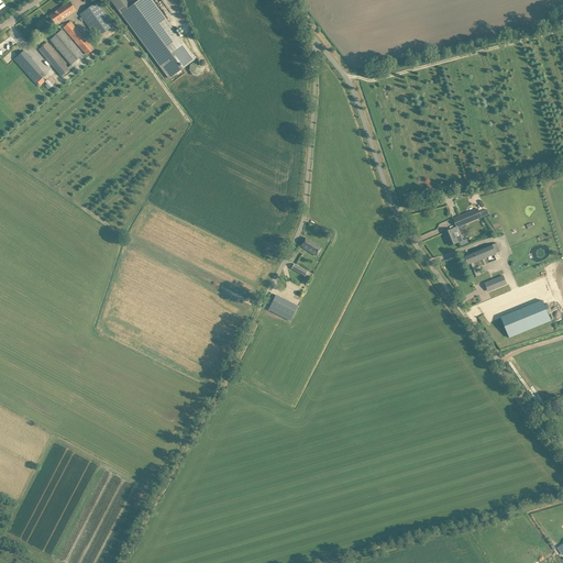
[(152,0),(139,0),(131,7),(125,0),(109,0),(120,14),(168,79),(197,61),(152,0)]
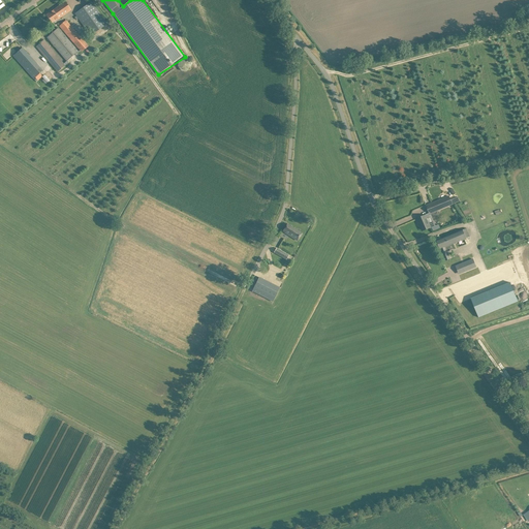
[(47,16),(49,20),(52,23),(57,19),(58,20),(71,10),(65,2),(47,16)]
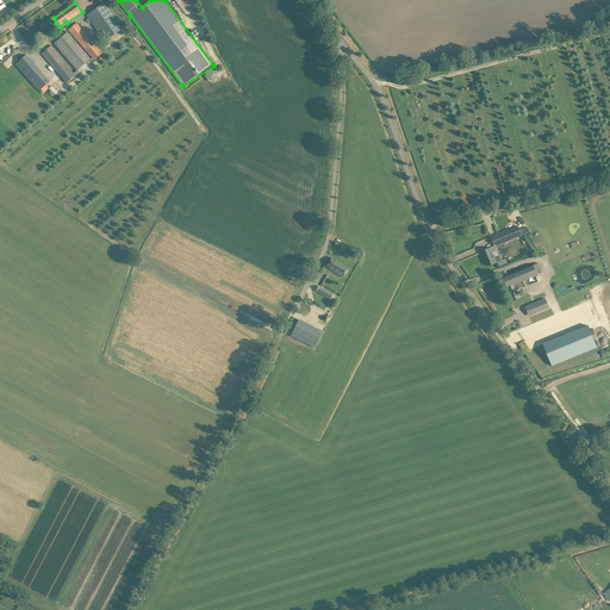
[(105,2),(87,16),(105,41),(124,27),(105,2)]
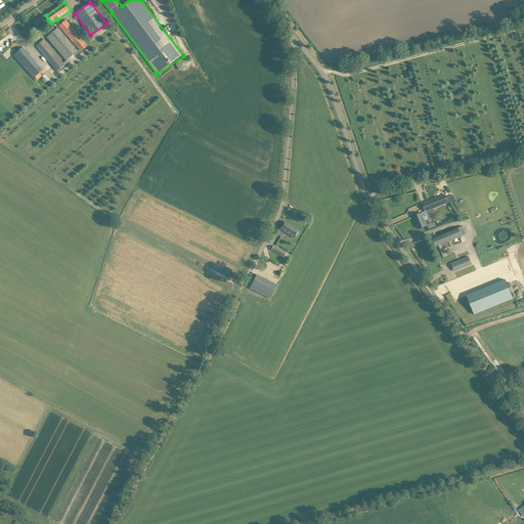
[(87,46),(80,37),(66,20),(59,26),(74,42),(79,49),(78,51),(57,28),(55,30),(48,35),(46,37),(66,60),(62,63),(58,57),(43,40),(36,46),(51,63),(57,71),(68,61),(67,60),(75,53),(76,55),(80,51),(81,51),(87,46)]
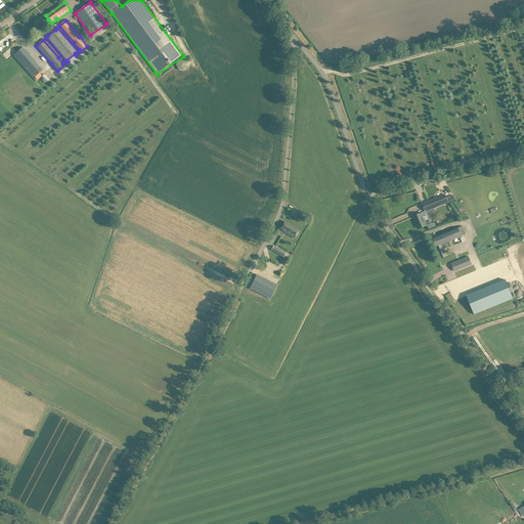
[(29,54),(26,51),(23,47),(13,55),(16,59),(19,62),(29,54)]
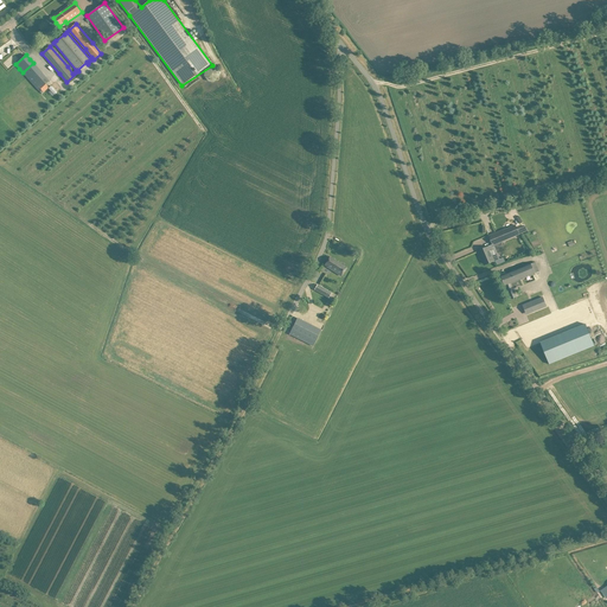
[(215,68),(213,68),(212,66),(211,66),(210,68),(209,68),(208,69),(206,69),(206,70),(205,71),(205,72),(205,74),(205,75),(205,76),(205,77),(206,78),(208,80),(208,81),(209,81),(211,82),(212,82),(213,82),(215,81),(216,81),(217,80),(217,78),(218,77),(218,76),(219,75),(219,74),(219,72),(218,71),(218,70),(217,69),(216,69),(215,68)]
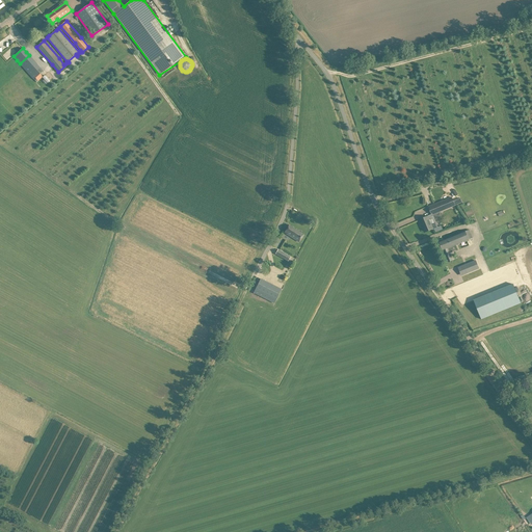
[(455,206),(453,202),(452,197),(435,204),(429,207),(430,209),(432,215),(455,206)]
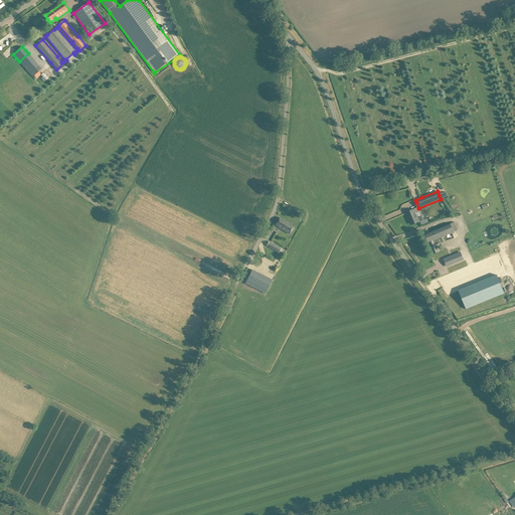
[(421,215),(417,217),(414,209),(410,211),(405,213),(407,217),(409,217),(412,224),(417,222),(419,221),(423,219),(422,216),(421,215)]
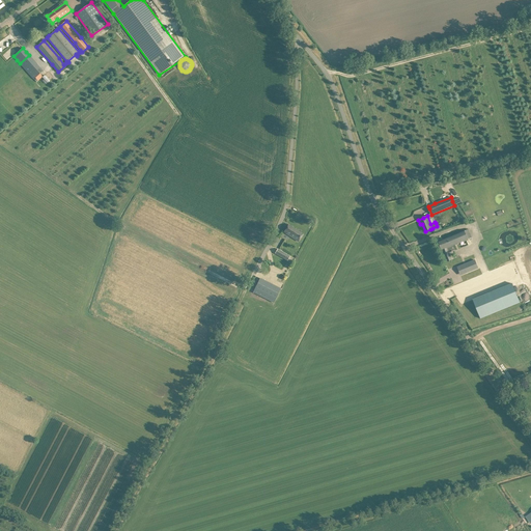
[(283,232),(288,234),(299,242),(304,234),(288,224),(283,232)]
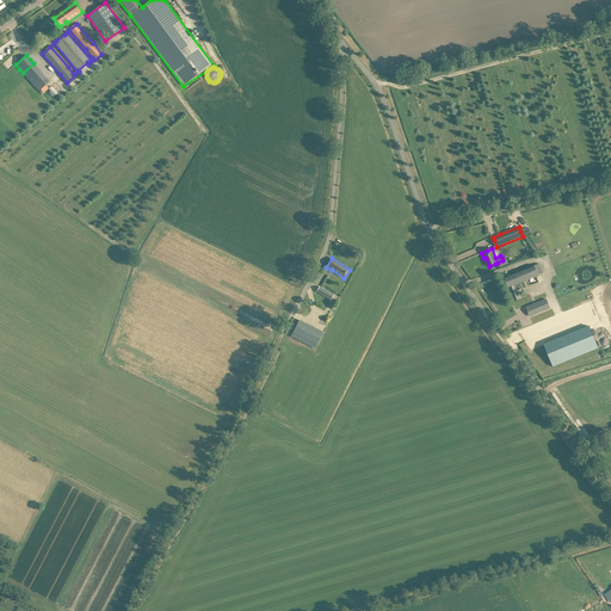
[(543,273),(539,264),(505,278),(508,288),(514,301),(519,300),(514,285),(543,273)]
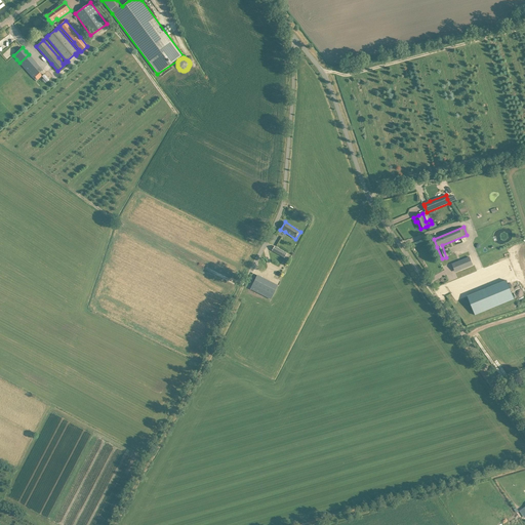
[(279,248),(275,246),(272,250),(279,254),(284,257),(286,253),(287,253),(279,248)]
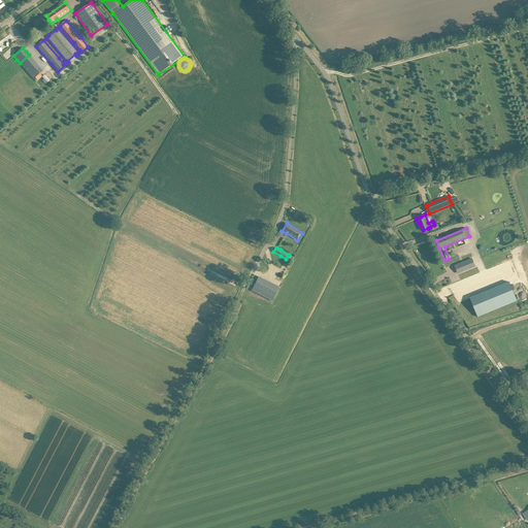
[(472,259),(461,263),(464,271),(475,266),(472,259)]
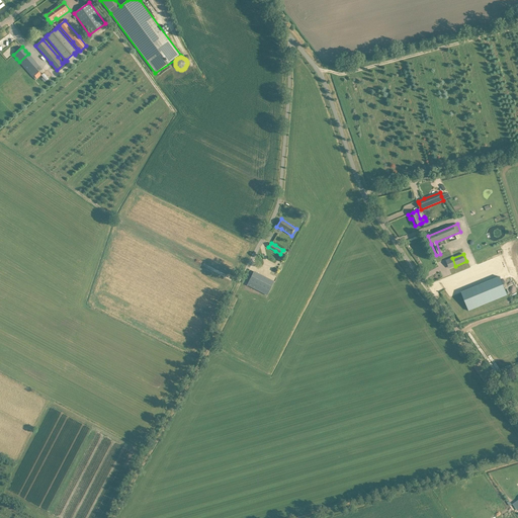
[(274,281),(258,274),(254,271),(247,285),(267,295),(274,281)]
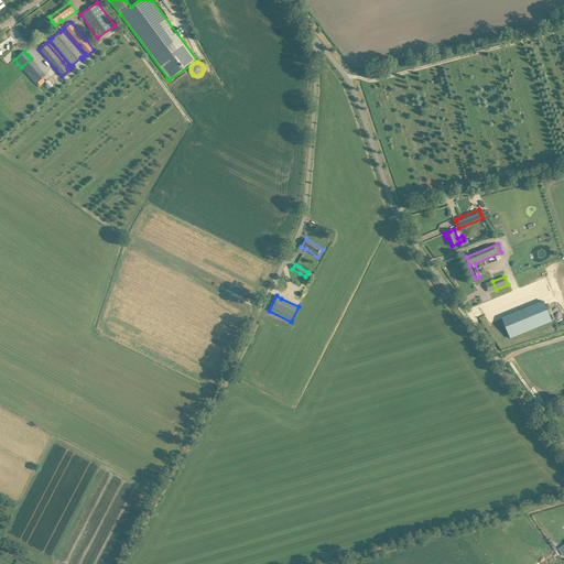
[(544,301),(502,318),(510,338),(553,322),(544,301)]
